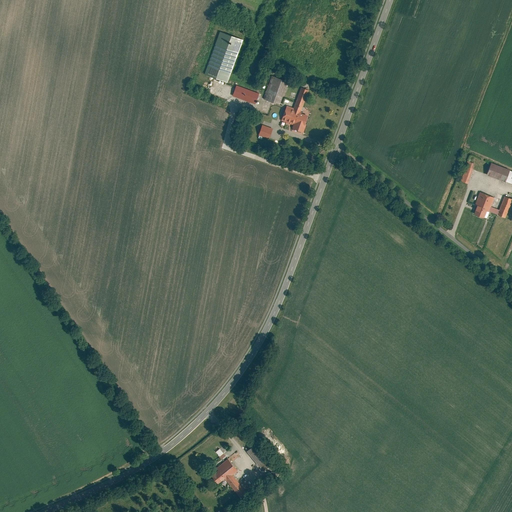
[(242,40),(219,31),(204,74),(227,82),(242,40)]
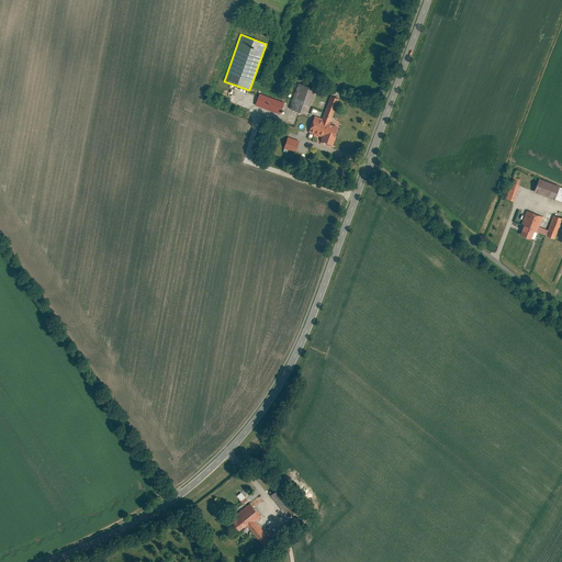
[(316,89),(299,82),(290,109),(306,114),(316,89)]
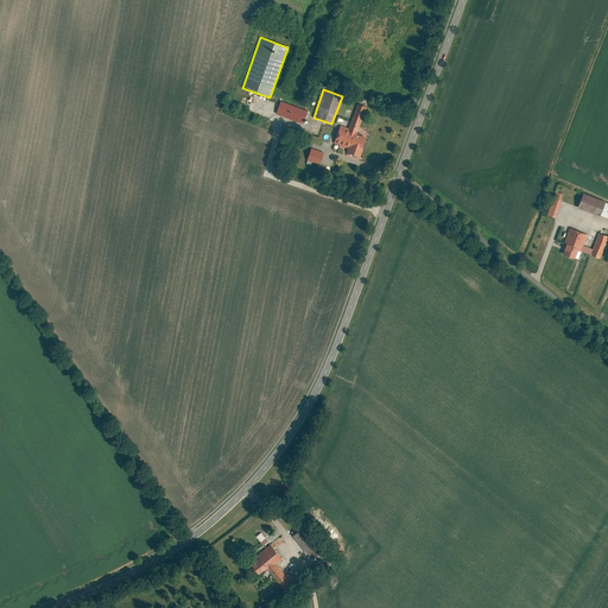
[(309,112),(280,101),(276,113),(304,122),(309,112)]
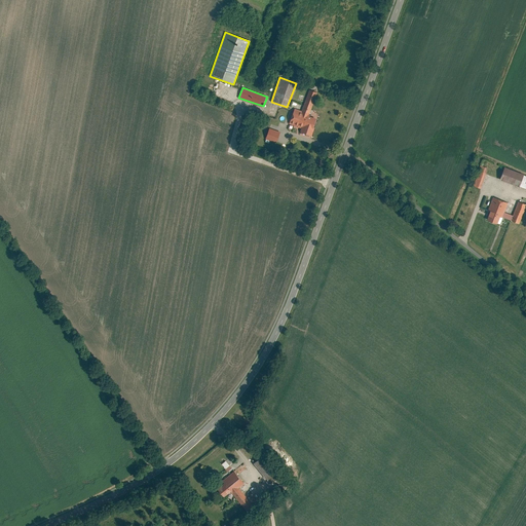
[(315,92),(308,89),(300,113),(307,115),(315,92)]
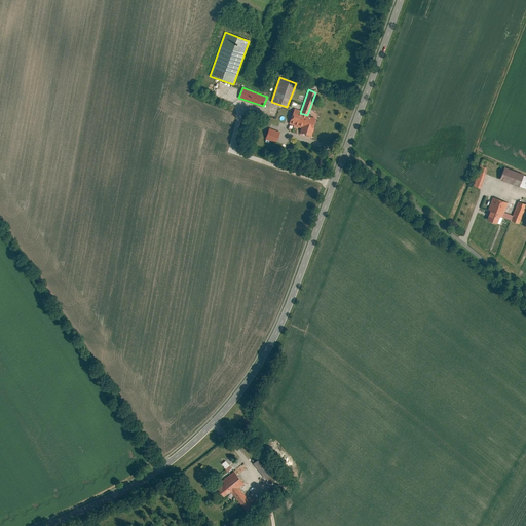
[(299,109),(294,108),(288,123),(301,127),(299,132),(310,136),(312,128),(311,127),(315,118),(307,115),(300,113),(298,112),(299,109)]
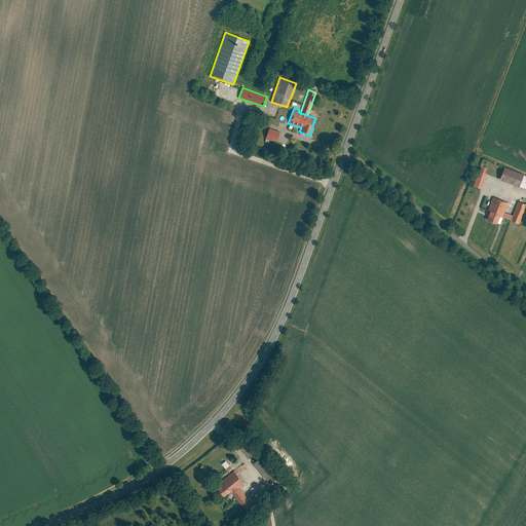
[(279,132),(269,127),(265,138),(276,142),(279,132)]
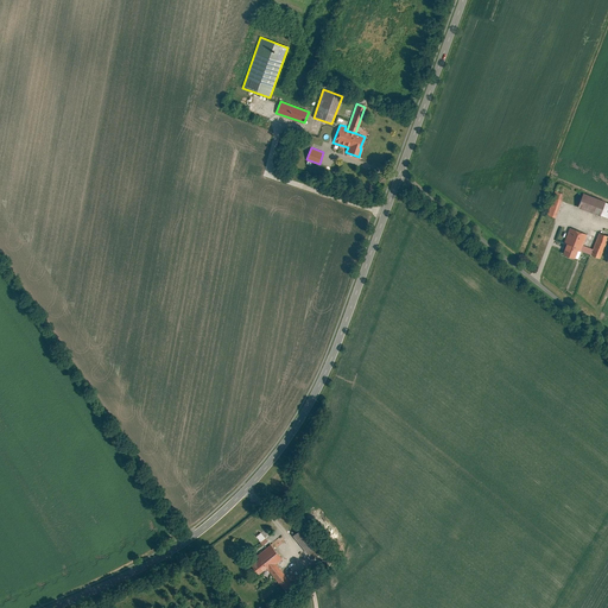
[(548,215),(555,217),(564,194),(556,191),(548,215)]
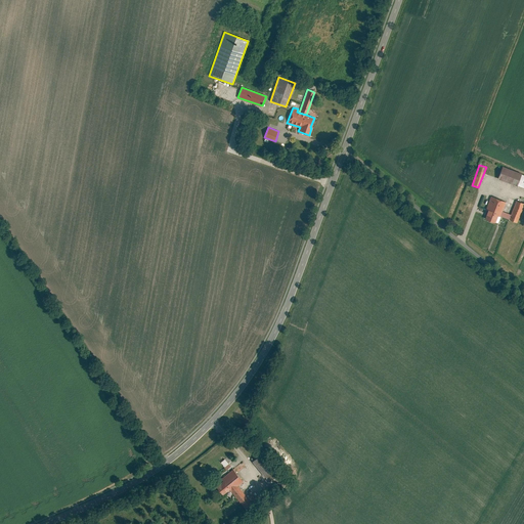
[(523,174),(501,167),(496,178),(523,188),(523,174)]
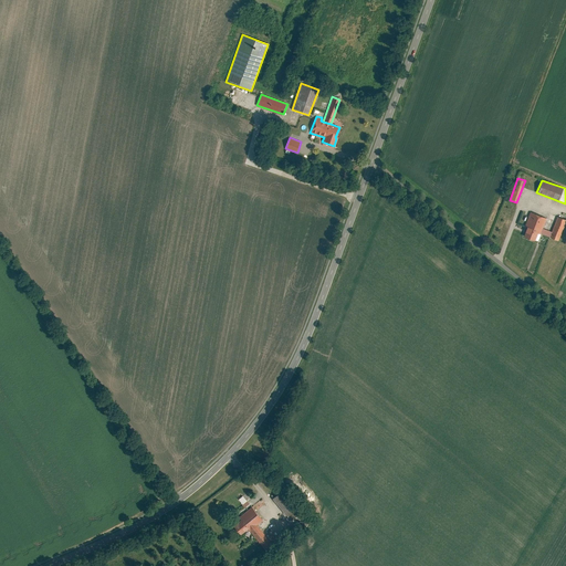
[(531,212),(522,236),(534,241),(537,232),(558,241),(565,221),(565,219),(557,216),(552,231),(542,228),(546,218),(531,212)]
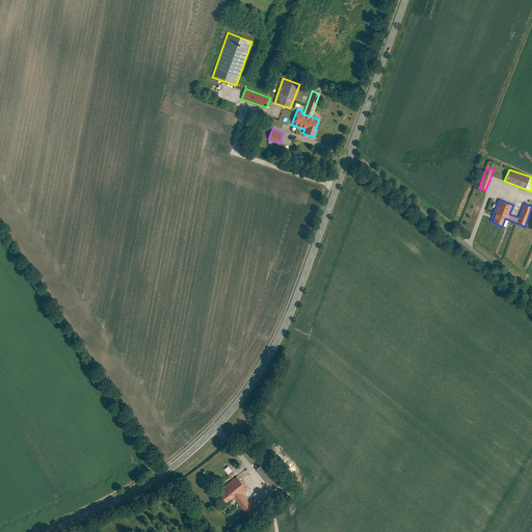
[(270,459),(260,468),(273,483),(283,475),(270,459)]
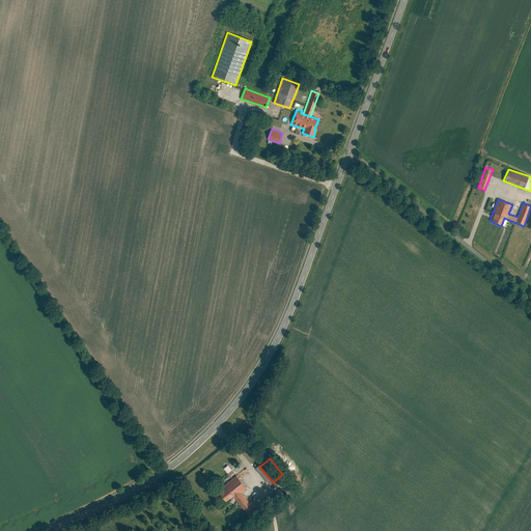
[(225,468),(230,476),(234,472),(229,465),(225,468)]
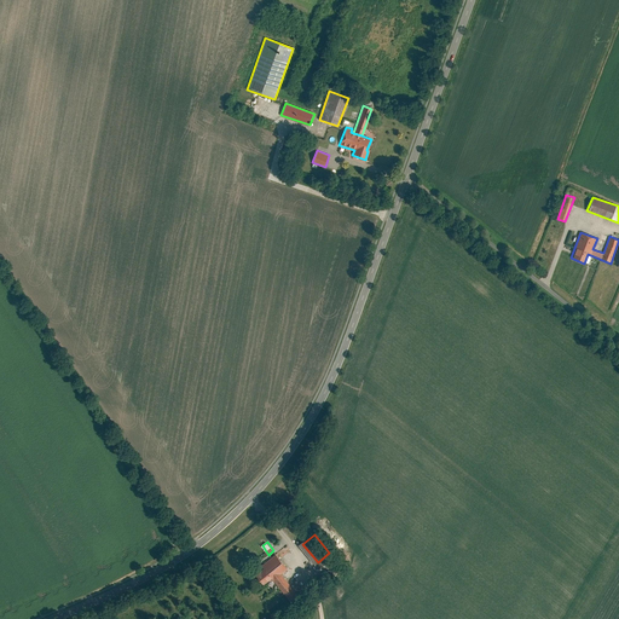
[(275,556),(255,572),(267,585),(273,580),(279,574),(287,570),(275,556)]
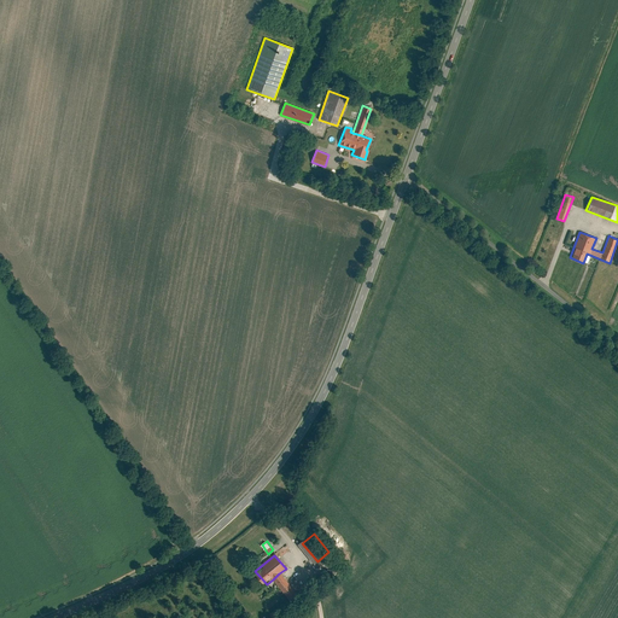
[(291,588),(279,573),(273,579),(284,594),(291,588)]
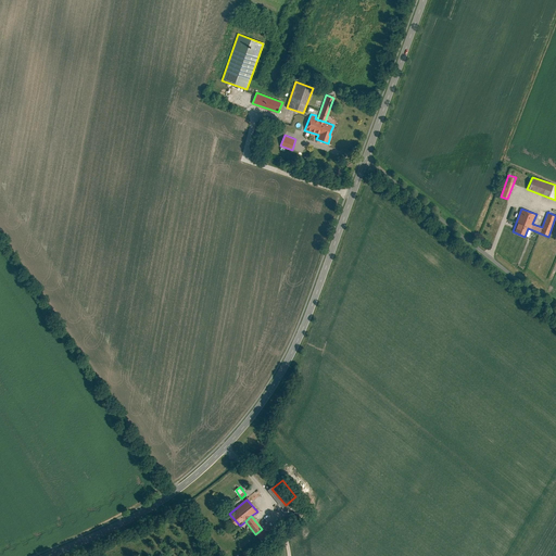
[(247,555),(249,555),(254,551),(250,546),(243,553),(247,555)]
